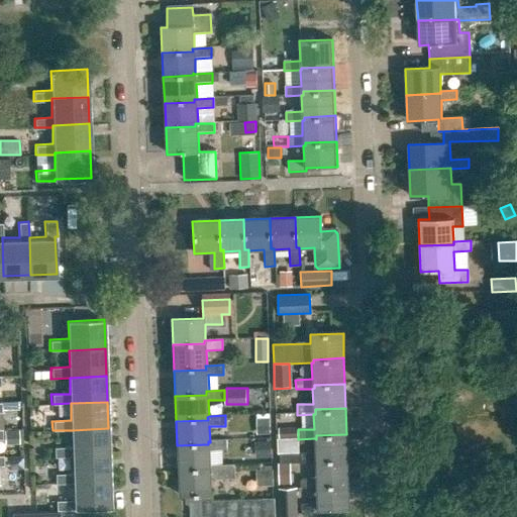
[(256,418),(256,434),(270,434),(270,418),(256,418)]
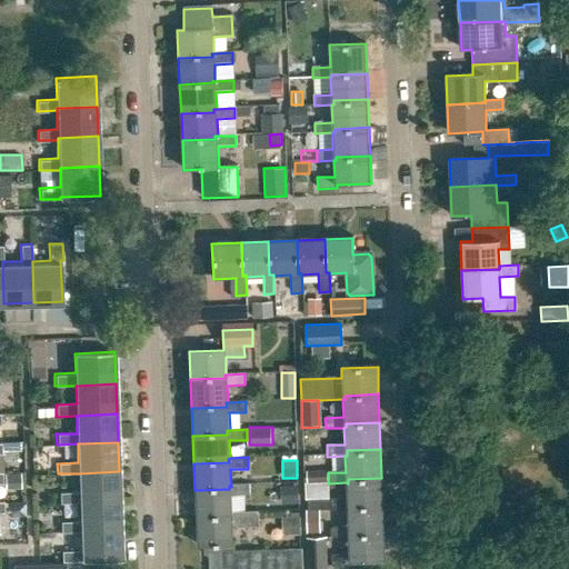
[(79,492),(59,493),(59,503),(80,502),(121,501),(119,471),(79,473),(79,492)]
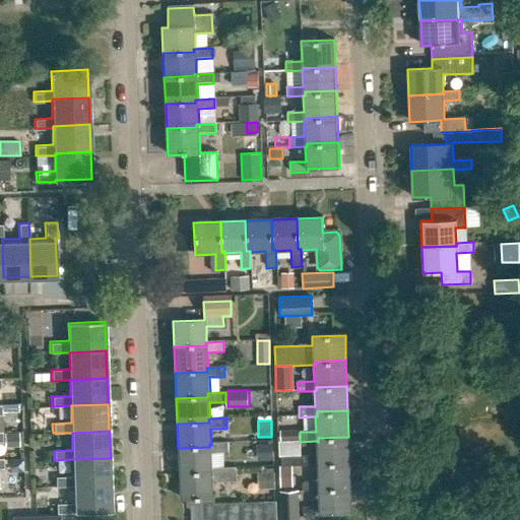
[(18,433),(4,434),(5,447),(19,447),(18,433)]
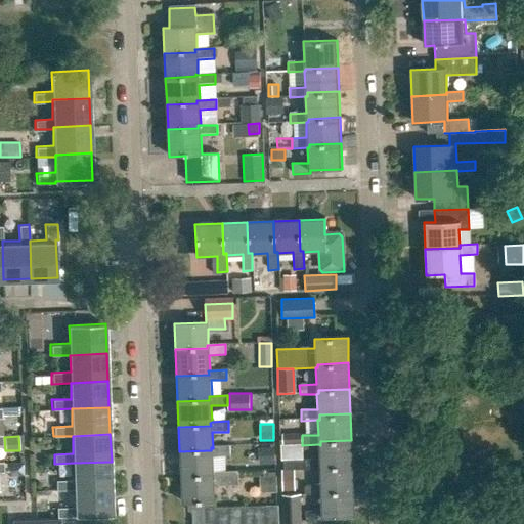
[(321,467),(352,466),(351,440),(320,441),(320,445),(318,444),(319,461),(285,462),(285,472),(294,471),(319,470),(321,470),(321,467)]
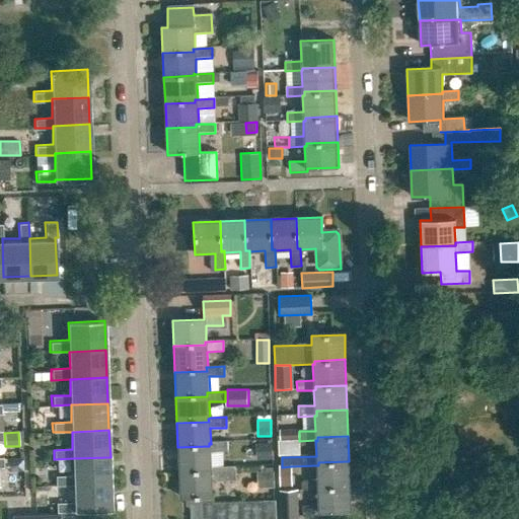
[(210,468),(211,468),(211,453),(227,452),(226,443),(211,444),(209,443),(209,446),(177,447),(178,472),(210,471),(210,468)]
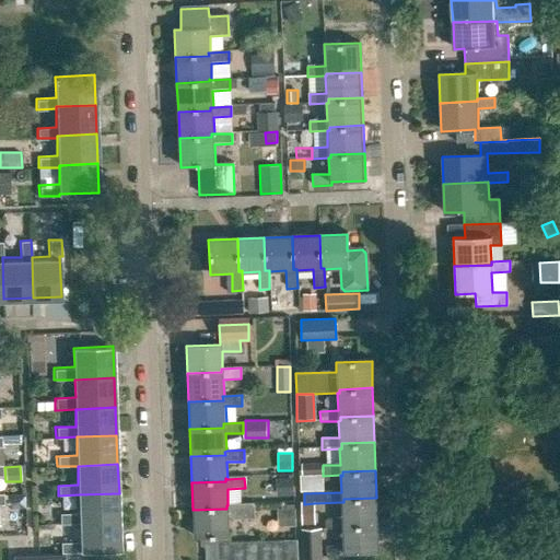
[(293,478),(277,478),(277,497),(294,496),(293,478)]
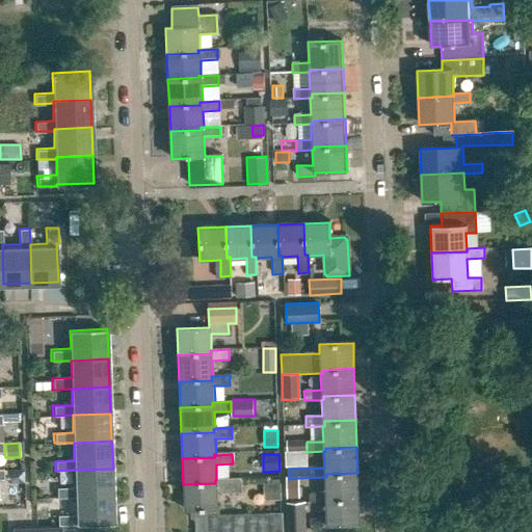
[(76,488),(56,489),(57,499),(76,498),(114,497),(113,469),(75,470),(76,488)]
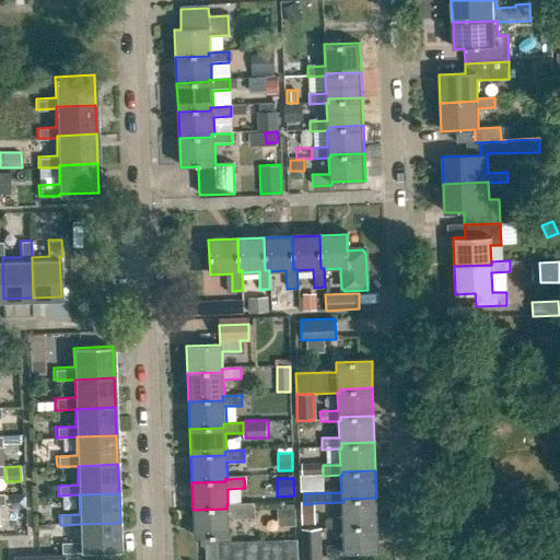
[(21,497),(8,498),(8,513),(22,513),(21,497)]
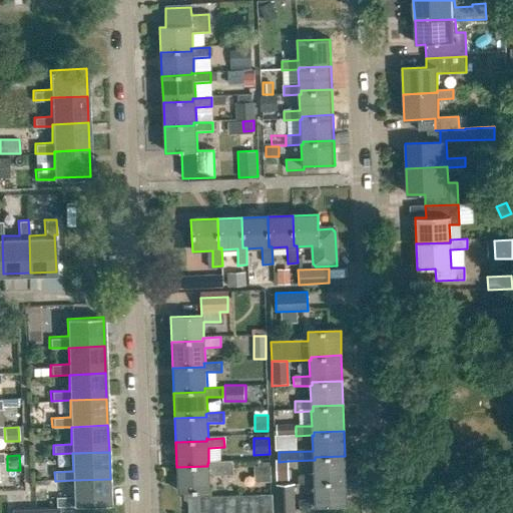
[(314,476),(298,476),(298,487),(314,486),(316,486),(316,483),(346,481),(345,456),(315,457),(315,460),(313,460),(314,476)]
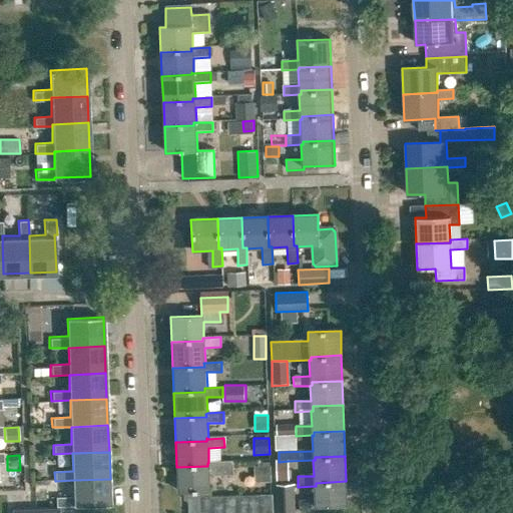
[(277,462),(277,481),(288,481),(288,461),(279,462),(277,462)]
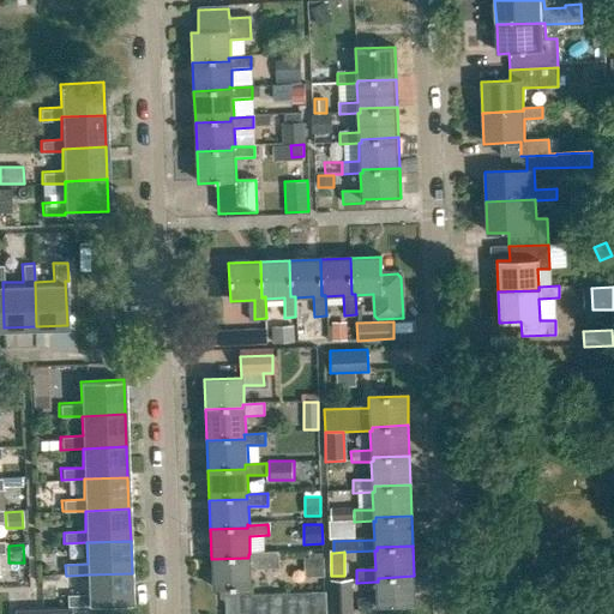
[(278,553),(270,554),(250,554),(248,554),(248,558),(211,559),(212,590),(224,590),(239,590),(251,589),(250,566),(256,571),(278,570),(278,553)]
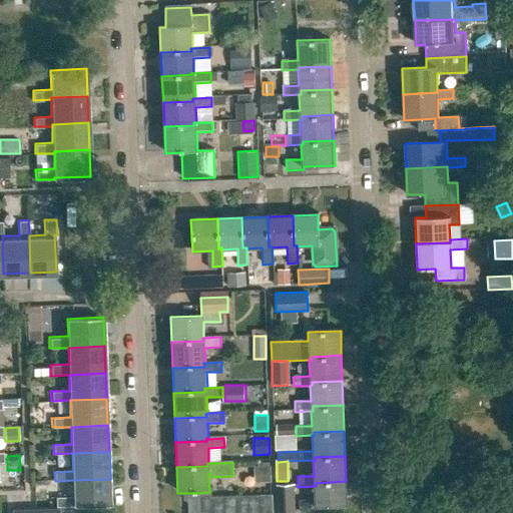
[(271,466),(254,466),(255,483),(272,482),(271,466)]
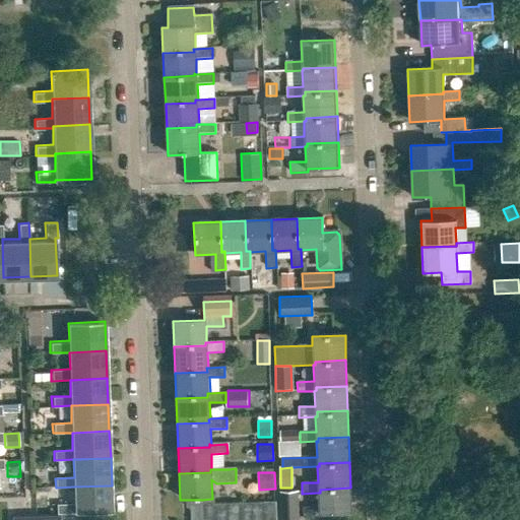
[(112,485),(74,486),(74,503),(56,504),(56,514),(57,514),(59,514),(74,513),(113,511),(112,485)]
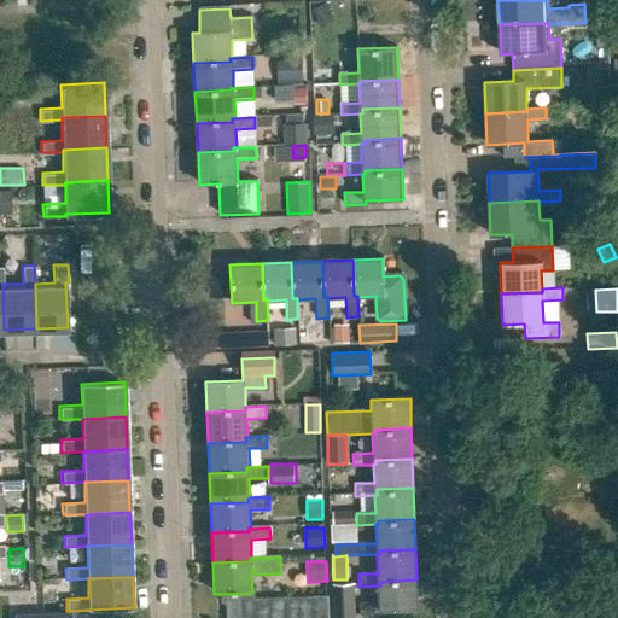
[(382,612),(418,611),(417,579),(380,582),(380,586),(378,586),(379,604),(360,604),(360,616),(382,616),(382,612)]
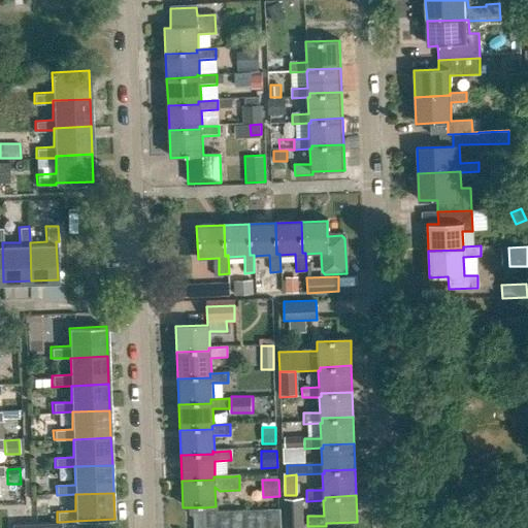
[(285,527),(304,527),(304,499),(284,500),(285,527)]
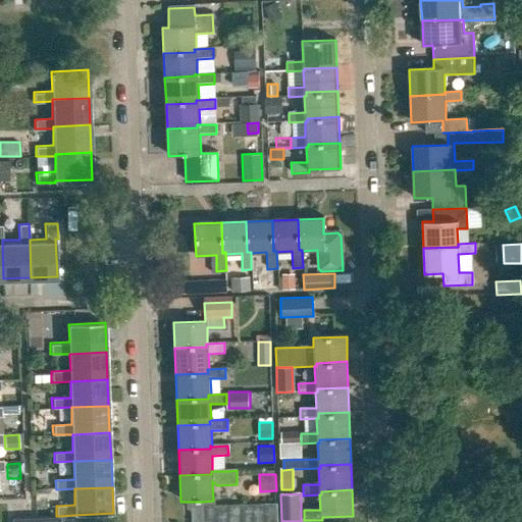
[(31,505),(31,515),(47,515),(47,499),(32,499),(31,499),(31,505)]
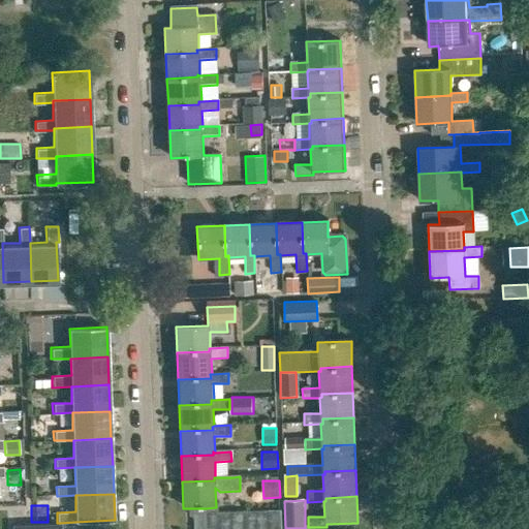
[(216,507),(206,508),(206,528),(218,528),(218,514),(216,514),(216,507)]
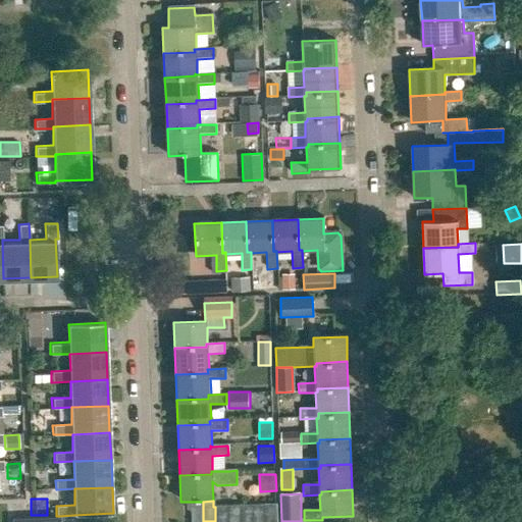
[(203,521),(203,502),(191,502),(191,521),(203,521)]
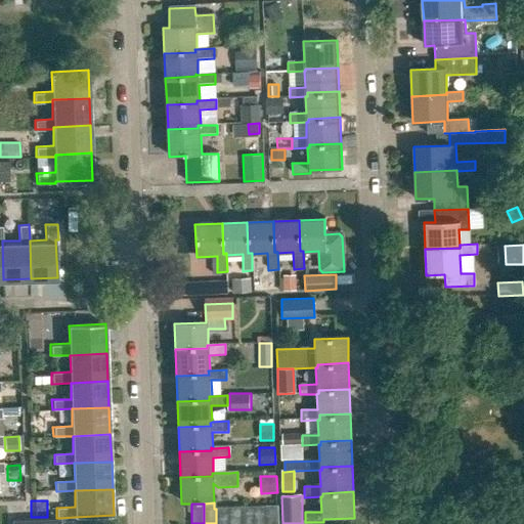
[(265,508),(265,523),(277,523),(277,507),(265,508)]
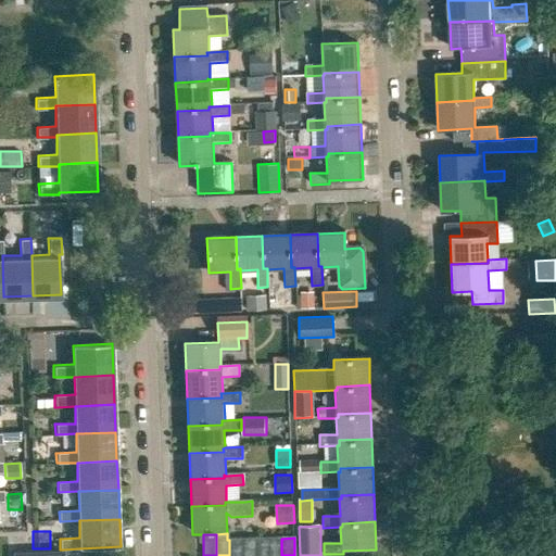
[(255,555),(255,539),(243,540),(243,555),(255,555)]
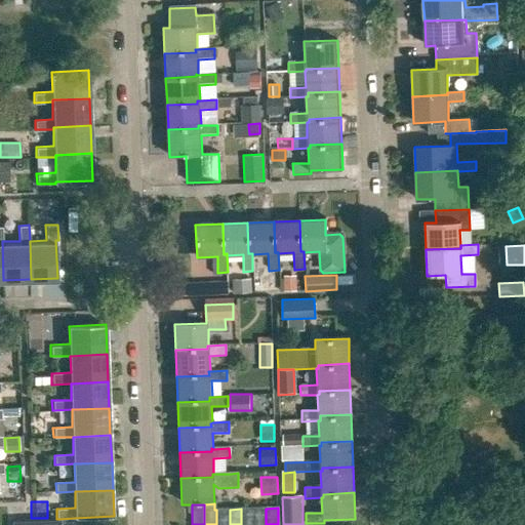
[(254,524),(254,509),(241,509),(241,524),(254,524)]
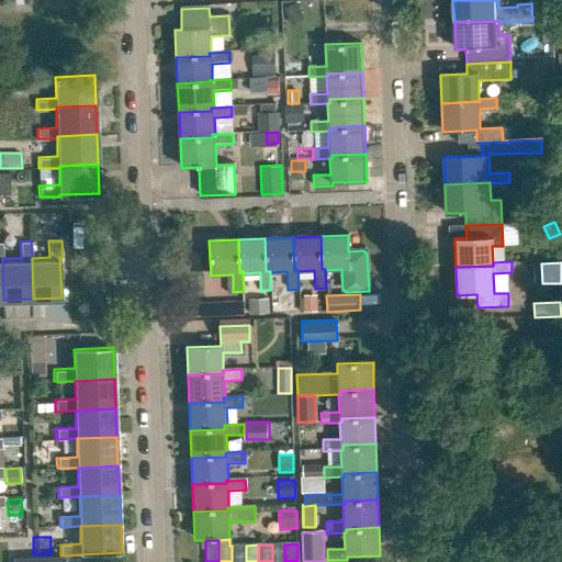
[(284,561),(284,544),(272,544),(272,561),(284,561)]
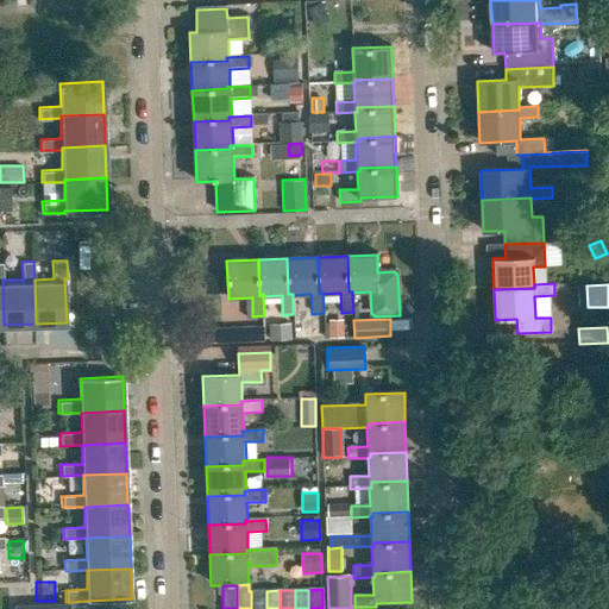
[(267,608),(267,591),(251,591),(251,608),(267,608)]
